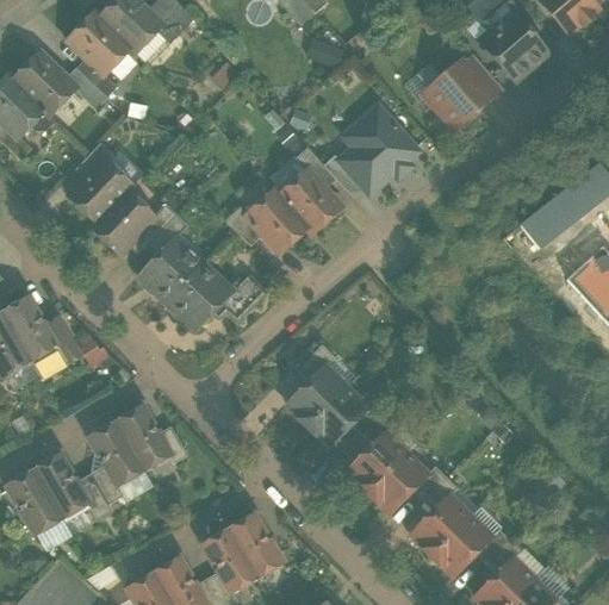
[(149,10),(138,0),(113,0),(99,16),(132,47),(137,51),(163,24),(149,10)]
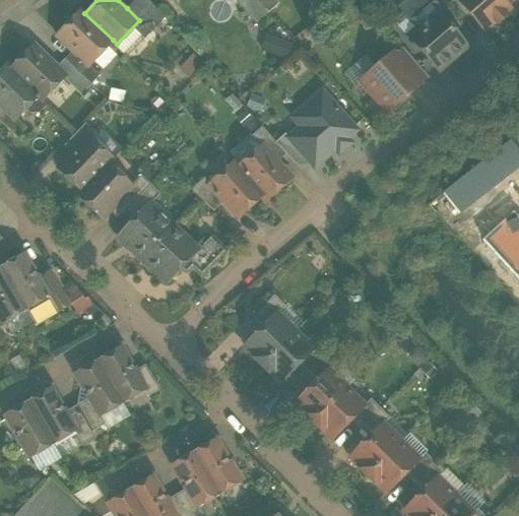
[(166,15),(151,0),(134,0),(127,8),(139,20),(150,30),(166,15)]
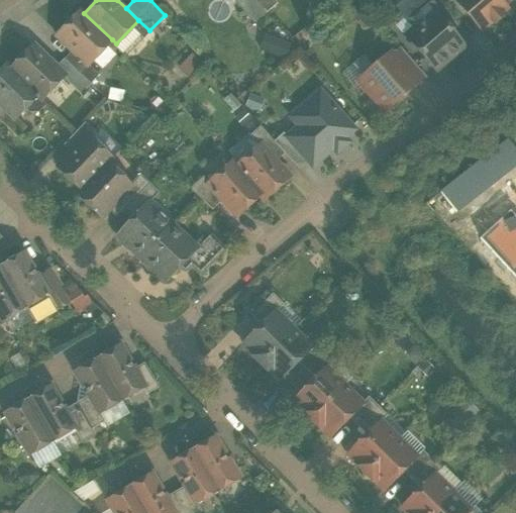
[(237,0),(255,21),(268,10),(259,0),(237,0)]
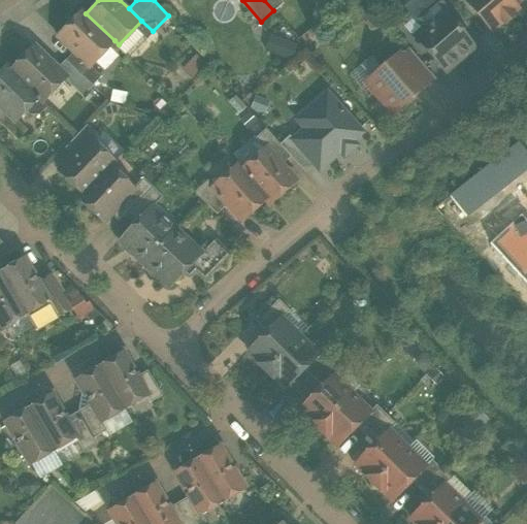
[(285,1),(284,0),(264,0),(273,10),(285,1)]
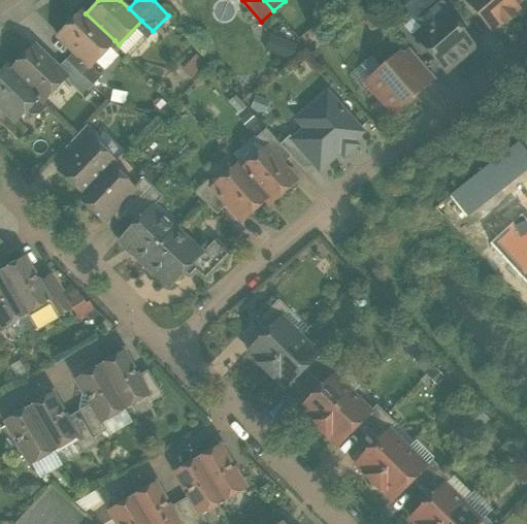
[(449,14),(436,0),(434,0),(416,15),(424,26),(416,32),(418,35),(418,38),(425,47),(428,47),(447,68),(474,44),(449,14)]
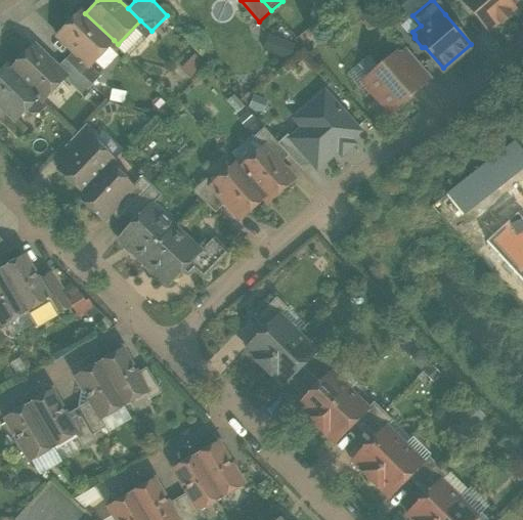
[(454,6),(449,0),(431,0),(433,0),(445,14),(454,6)]
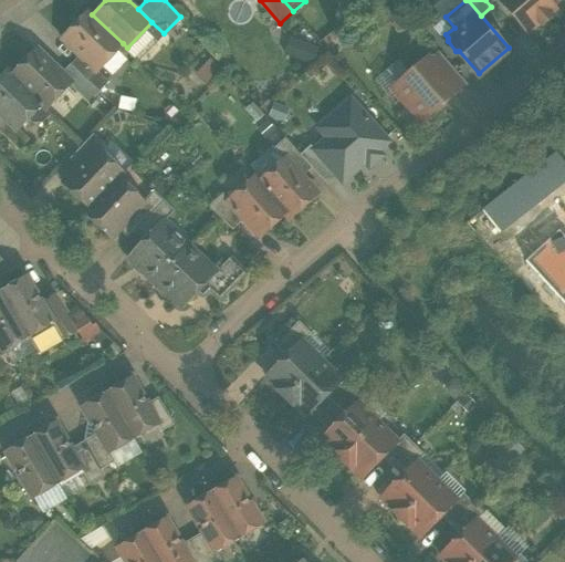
[(502,0),(529,30),(541,20),(543,22),(552,14),(550,11),(556,7),(551,0),(502,0)]
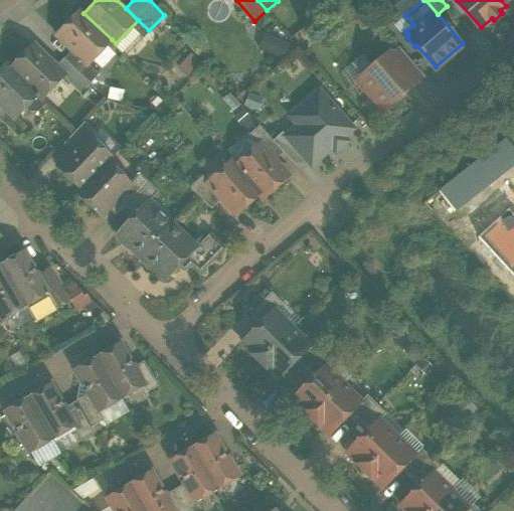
[(353,16),(361,24),(372,13),(364,5),(353,16)]
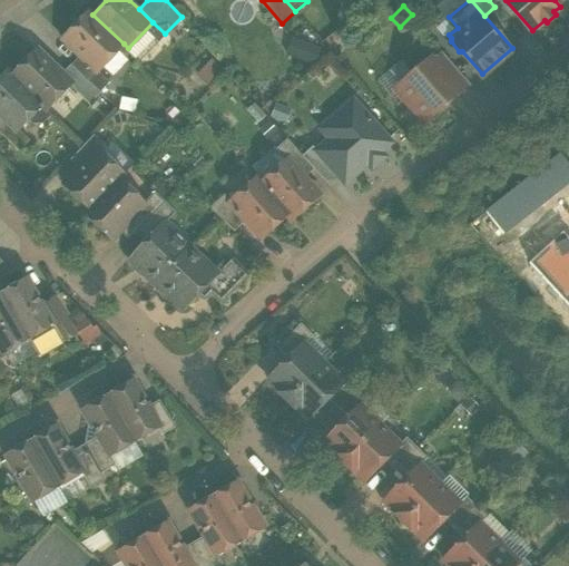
[(92,15),(88,10),(64,36),(80,52),(99,69),(110,79),(111,81),(126,67),(114,55),(124,44),(92,15)]
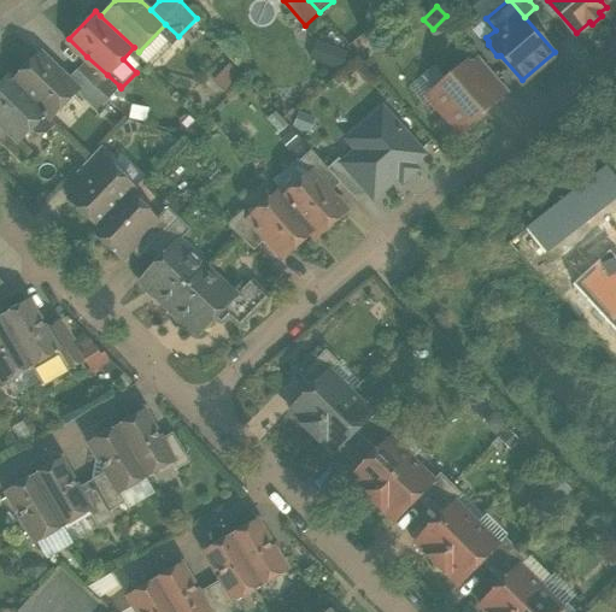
[(339,65),(345,47),(318,39),(312,56),(339,65)]
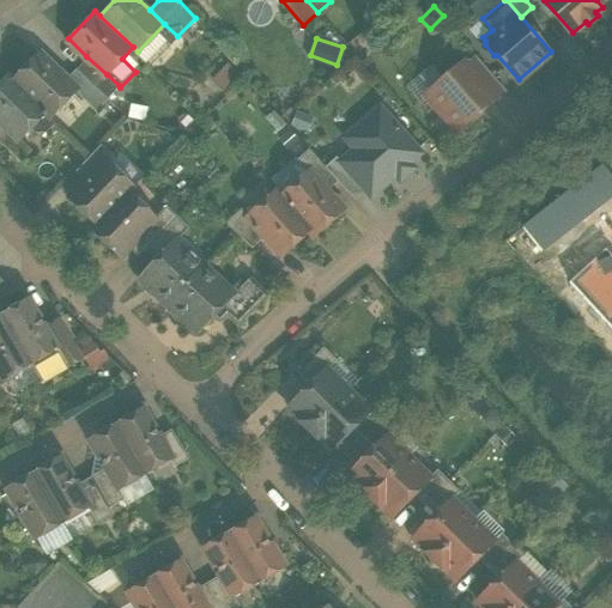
[(67,77),(40,50),(13,78),(52,115),(77,89),(78,87),(67,77)]
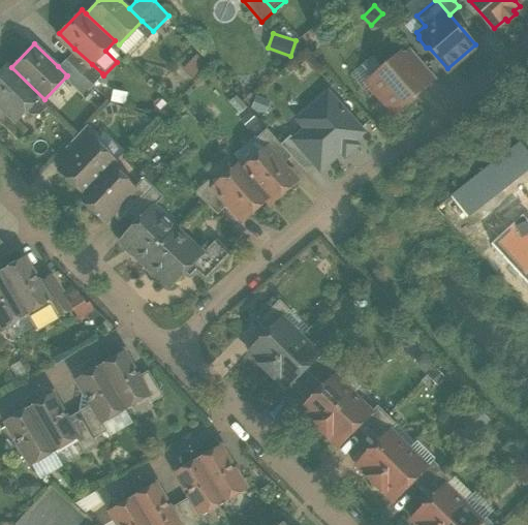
[(437,75),(412,48),(403,56),(400,53),(399,54),(426,85),(437,75)]
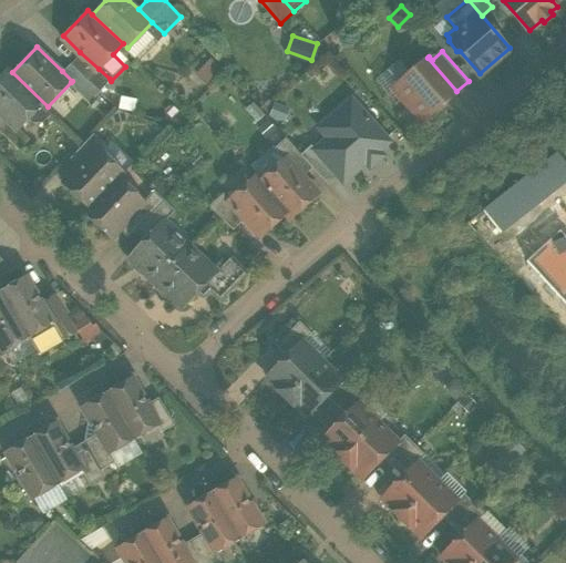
[(99,69),(80,52),(71,61),(100,89),(110,79),(99,69)]
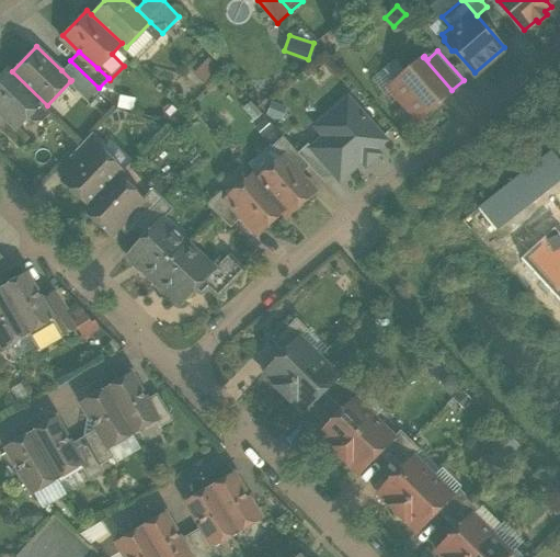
[(452,90),(423,57),(393,82),(399,89),(396,92),(408,105),(412,101),(422,113),(438,100),(436,98),(448,88),(450,91),(452,90)]
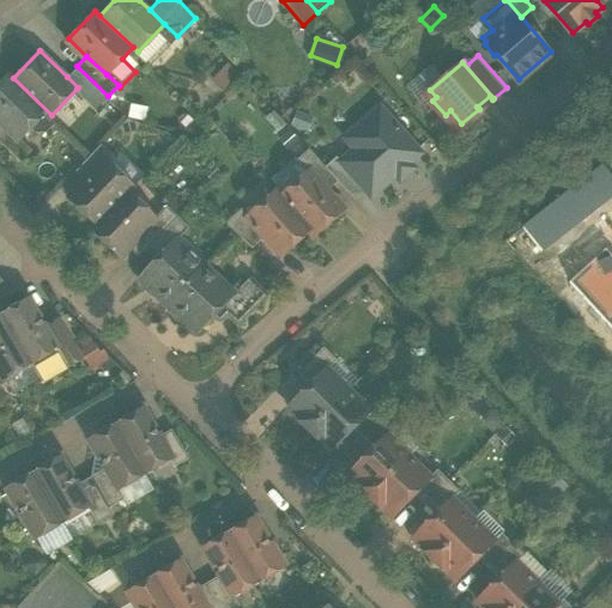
[(108,96),(77,66),(67,77),(78,87),(77,89),(97,108),(108,96)]
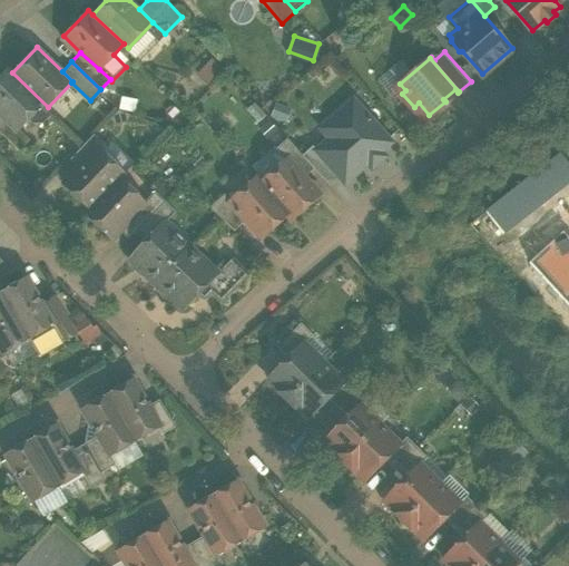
[(12,72),(8,68),(0,76),(0,110),(19,128),(19,127),(29,116),(35,122),(43,120),(52,113),(47,107),(48,107),(12,72)]
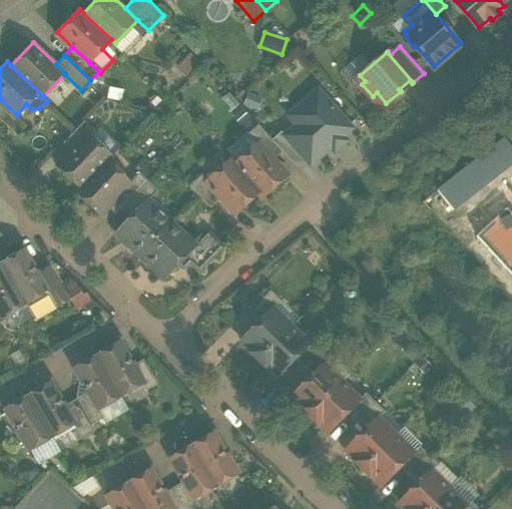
[(352,126),(318,88),(300,104),(308,113),(286,133),(285,133),(292,141),(311,162),(352,126)]
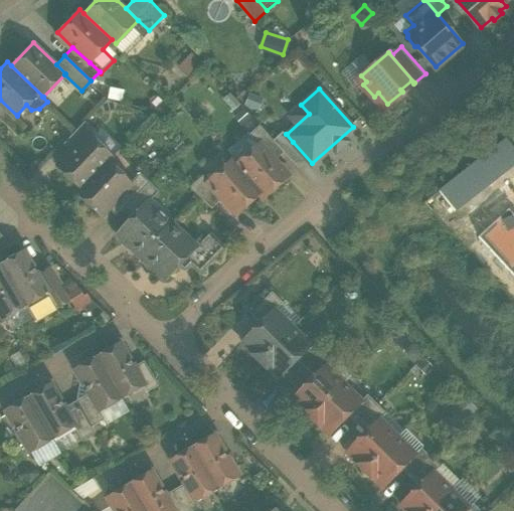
[(17,116),(0,100),(0,116),(18,134),(27,124),(17,115),(17,116)]
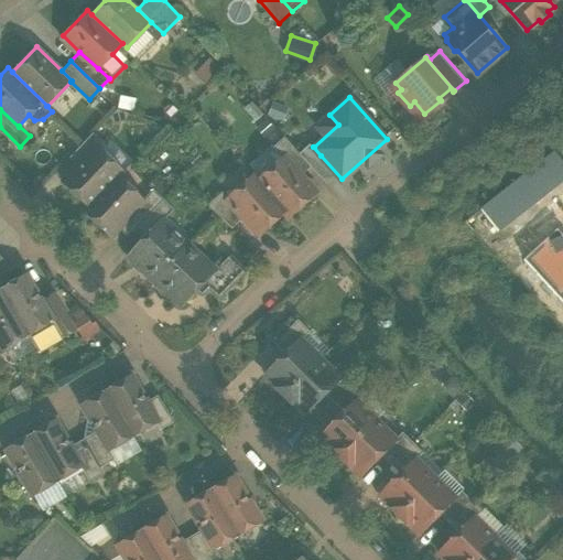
[(93,131),(72,154),(80,163),(98,146),(99,147),(104,141),(93,131)]
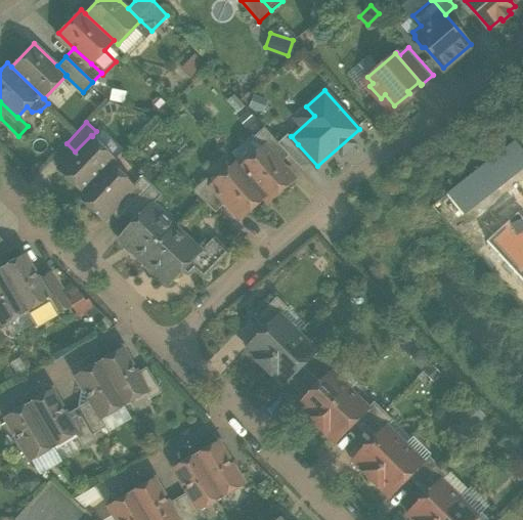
[(278,140),(265,125),(255,134),(264,144),(264,143),(279,161),(290,153),(278,140)]
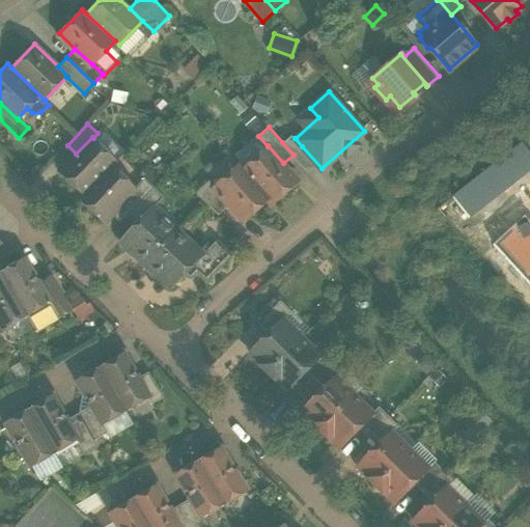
[(291,134),(282,142),(294,155),(302,146),(295,138),(296,138),(291,134)]
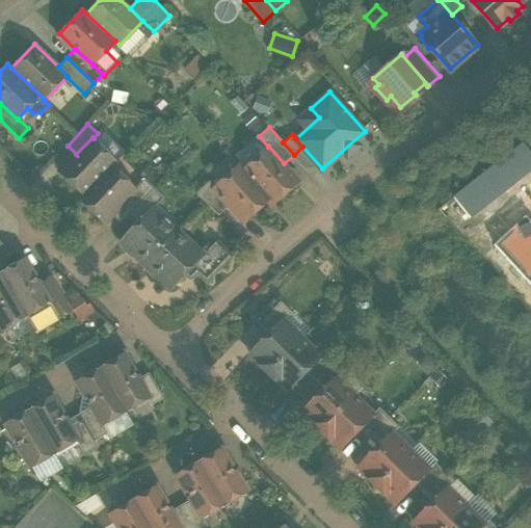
[(94,138),(93,137),(76,154),(60,170),(85,193),(112,164),(116,160),(94,138)]
